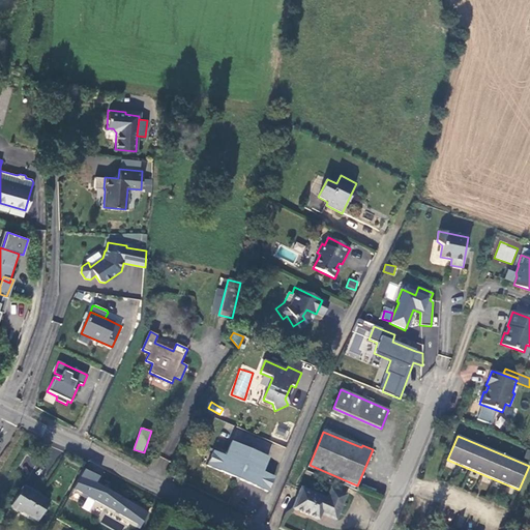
[(268,492),(274,477),(262,472),(268,458),(232,442),(228,451),(226,457),(217,452),(213,451),(207,466),(268,492)]
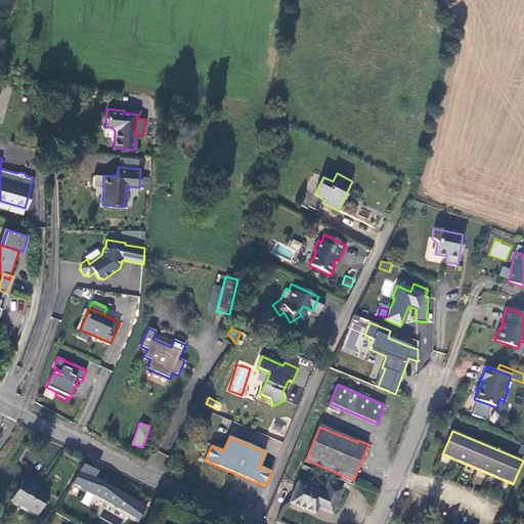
[(97,471),(83,464),(73,482),(141,521),(149,506),(95,476),(97,471)]
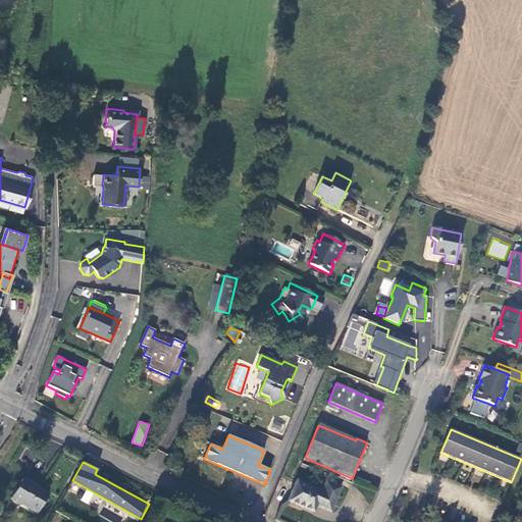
[(20,503),(38,513),(48,494),(22,479),(10,499),(20,504),(20,503)]
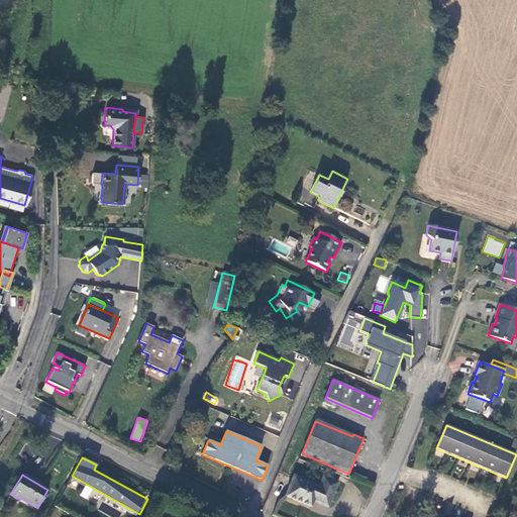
[(330,500),(338,483),(323,477),(319,487),(293,477),(285,497),(310,507),(313,501),(316,494),(330,500)]
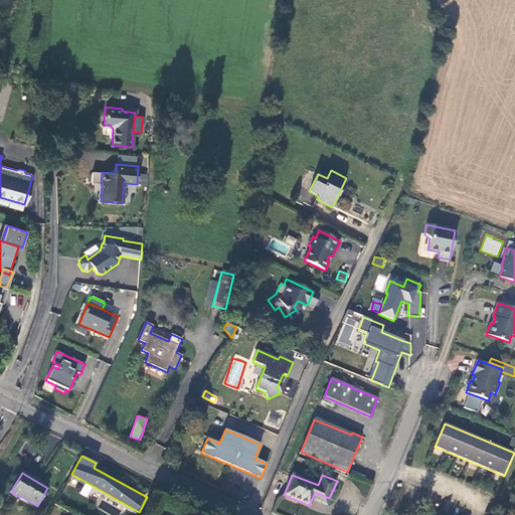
[(315,492),(312,499),(326,505),(329,498),(315,492)]
